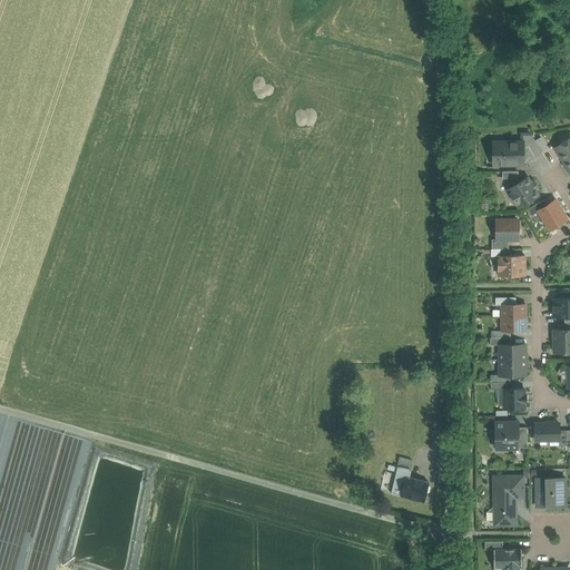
[(536,140),(531,135),(523,135),(523,141),(523,148),(529,148),(533,157),(542,151),(536,140)]
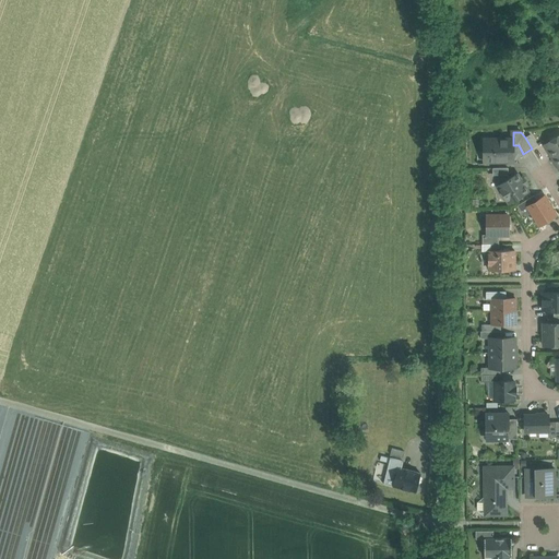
[(537,145),(531,134),(525,138),(532,149),(537,145)]
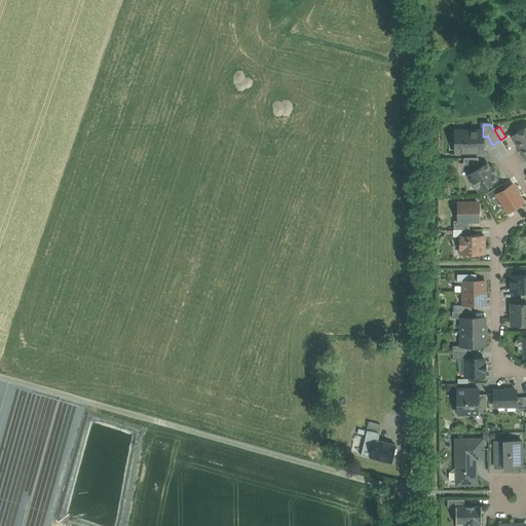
[(525,144),(525,127),(513,136),(520,148),(525,144)]
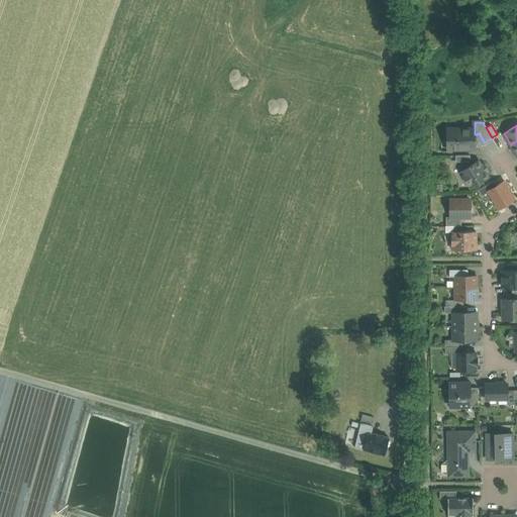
[(475,128),(448,128),(448,149),(475,148),(475,147),(475,134),(475,128)]
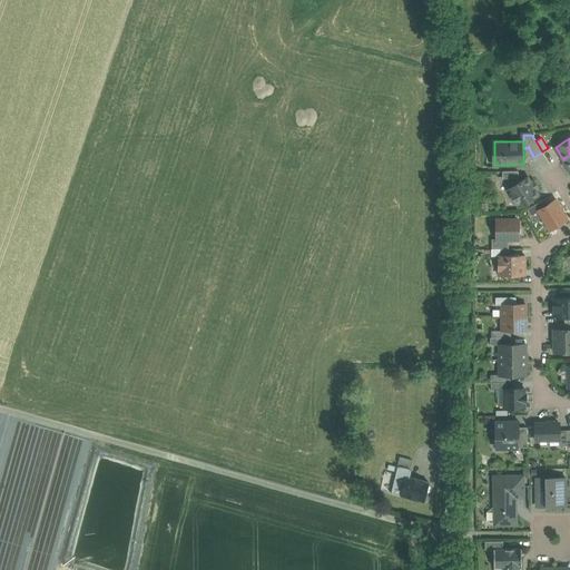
[(523,148),(523,163),(533,157),(529,148),(523,148)]
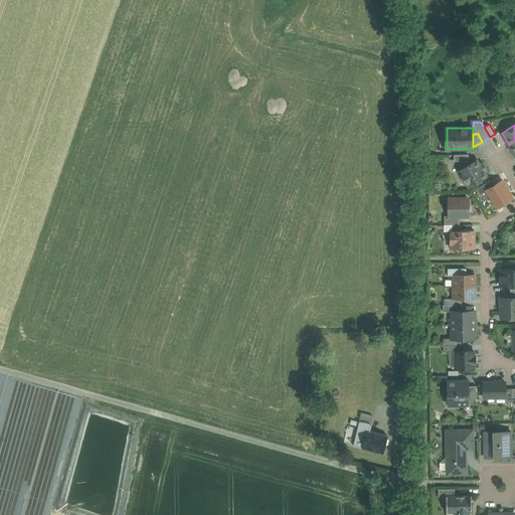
[(479,164),(477,160),(460,171),(462,174),(461,175),(462,178),(464,181),(466,183),(467,183),(469,186),(486,176),(484,172),(486,171),(481,163),(479,164)]
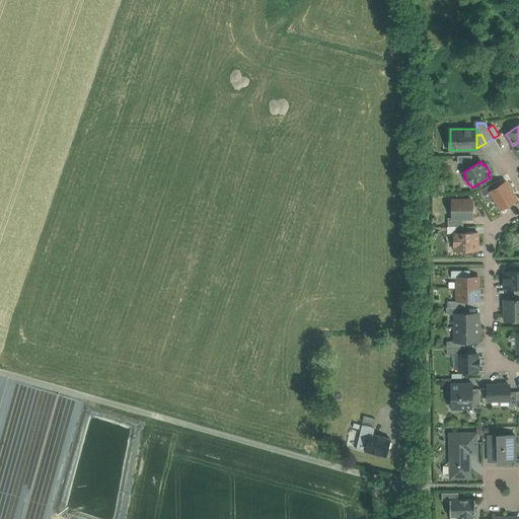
[(496,180),(480,191),(484,196),(491,192),(499,186),(496,180)]
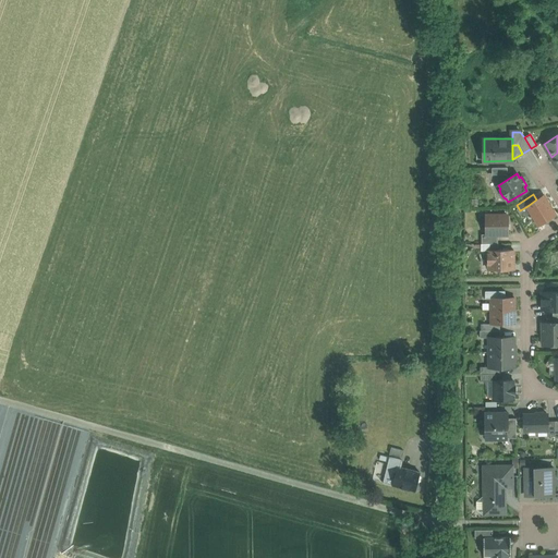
[(536,199),(528,206),(538,225),(555,215),(543,196),(536,199)]
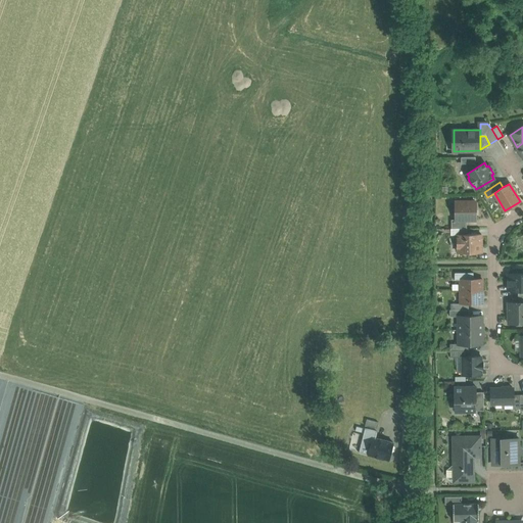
[(475,201),(456,201),(457,219),(457,220),(467,220),(476,220),(475,201)]
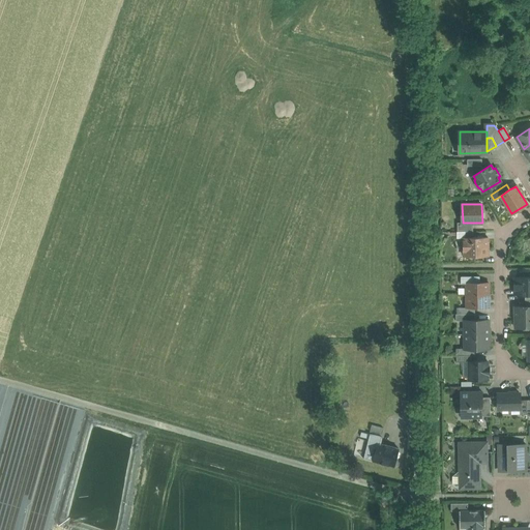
[(473,223),(463,223),(463,222),(458,222),(458,231),(464,231),(473,231),(473,223)]
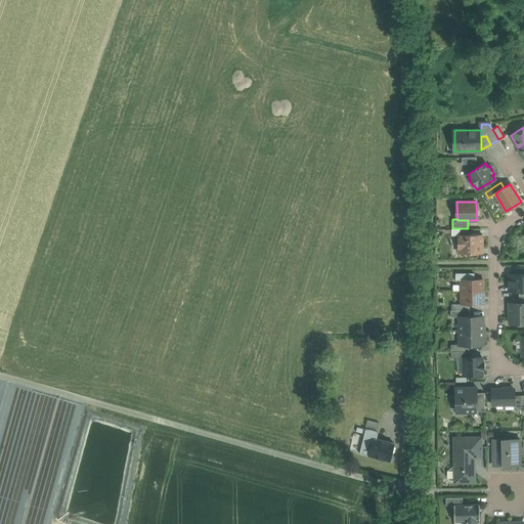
[(468,234),(459,234),(459,253),(483,253),(483,234),(468,234)]
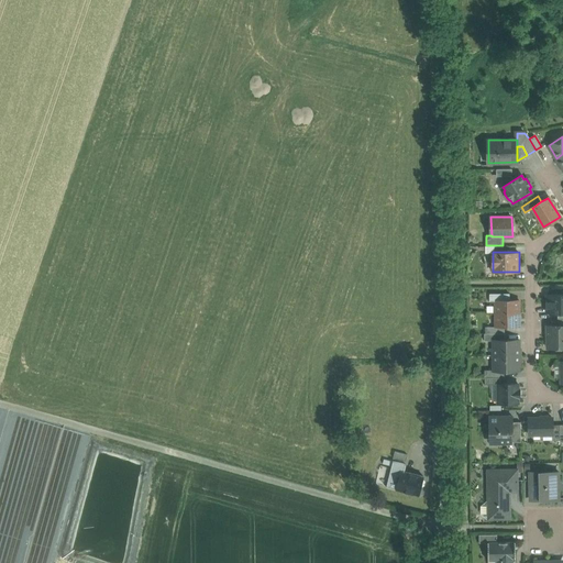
[(562,294),(547,295),(547,312),(558,312),(562,311),(562,294)]
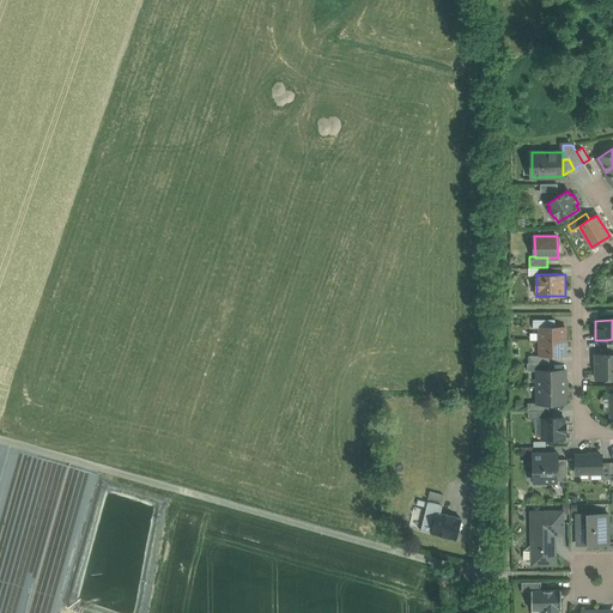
[(554,327),(540,327),(540,341),(565,341),(565,327),(554,327)]
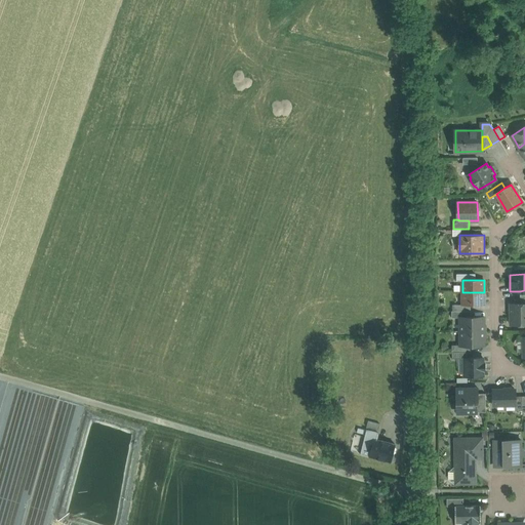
[(484,292),(462,292),(462,305),(466,305),(476,305),(484,304),(484,292)]
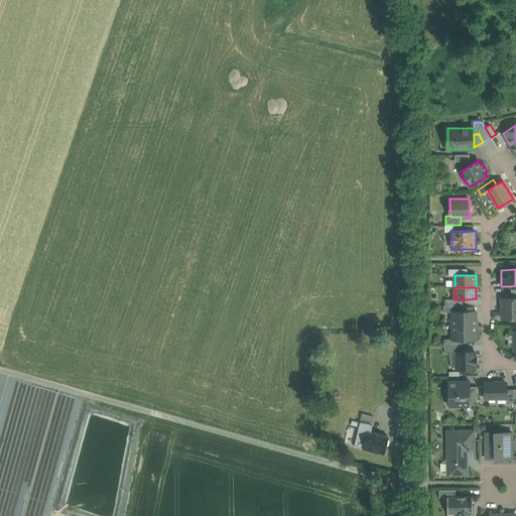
[(515,297),(511,298),(501,298),(501,318),(515,317),(515,297)]
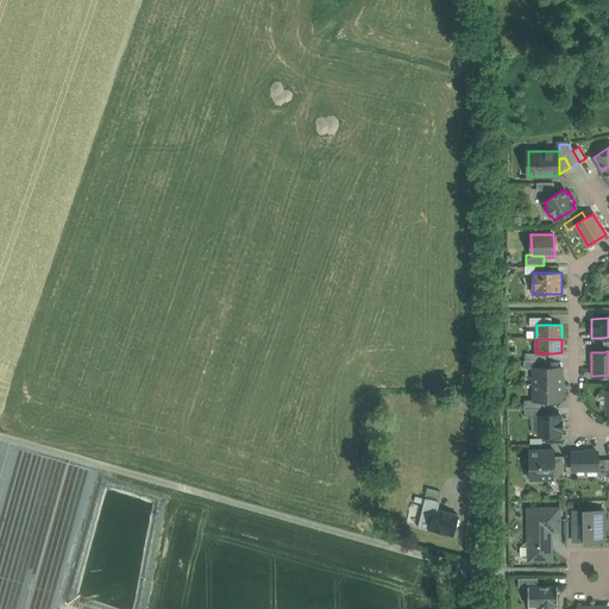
[(546,368),(533,368),(534,384),(560,384),(560,378),(562,378),(562,368),(546,368)]
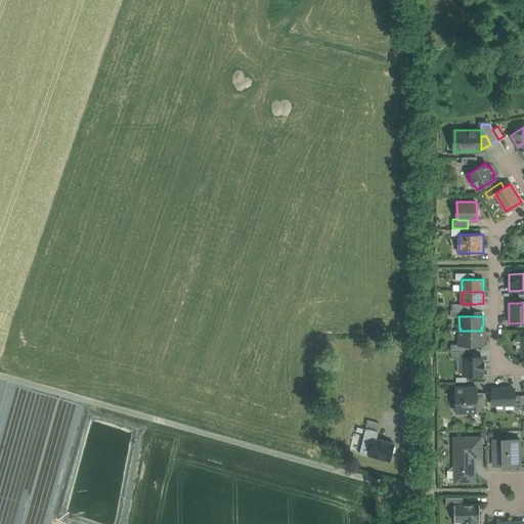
[(482,331),(460,331),(460,344),(460,345),(470,345),(483,345),(483,336),(482,336),(482,331)]
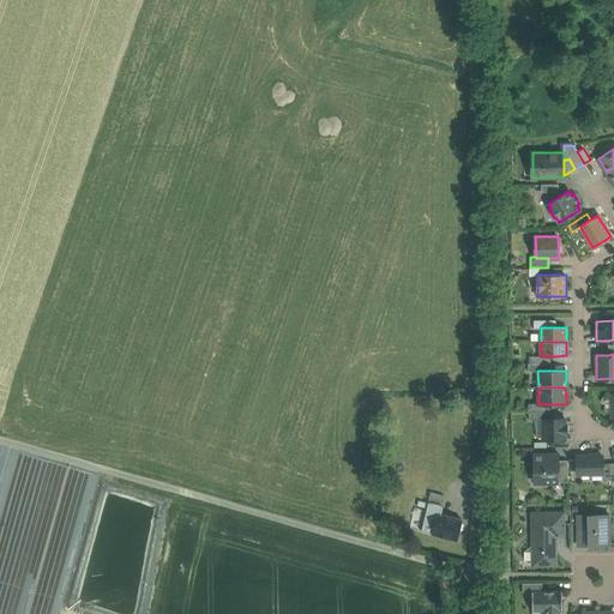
[(551,419),(543,419),(543,440),(565,439),(565,433),(567,433),(567,425),(565,425),(565,419),(551,419)]
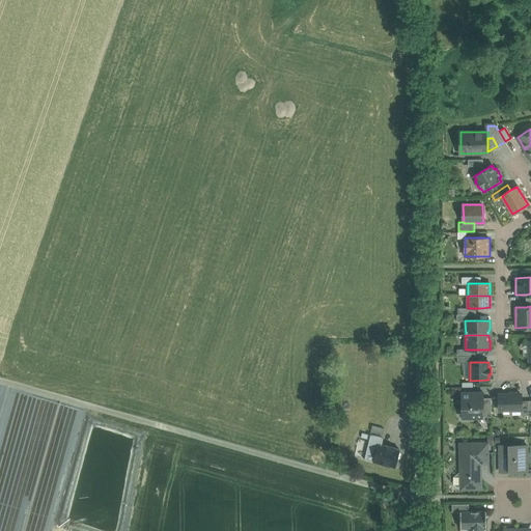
[(484,398),(483,393),(462,393),(462,417),(483,417),(483,407),(484,407),(484,398)]
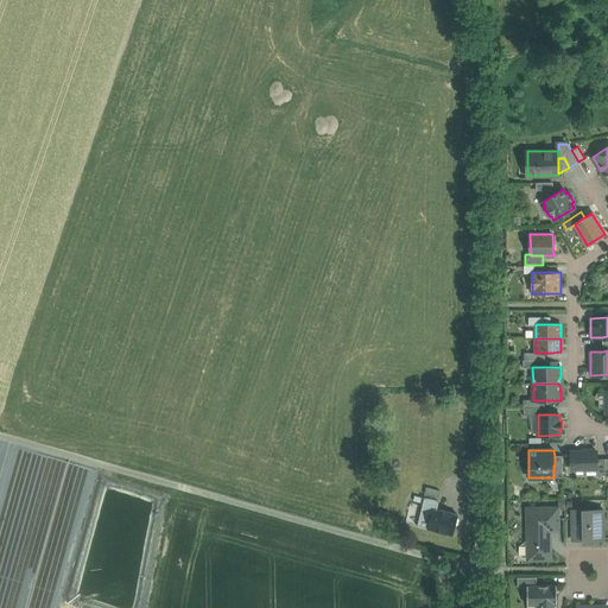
[(596,451),(571,451),(571,453),(571,468),(571,469),(596,469),(597,469),(597,468),(596,458),(596,451)]
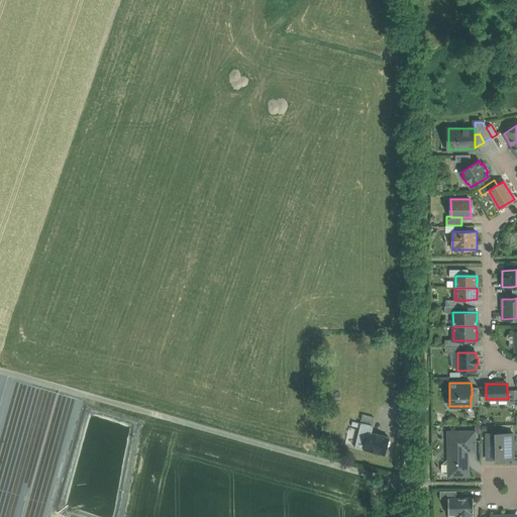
[(478,388),(472,388),(472,396),(471,396),(471,406),(479,406),(478,388)]
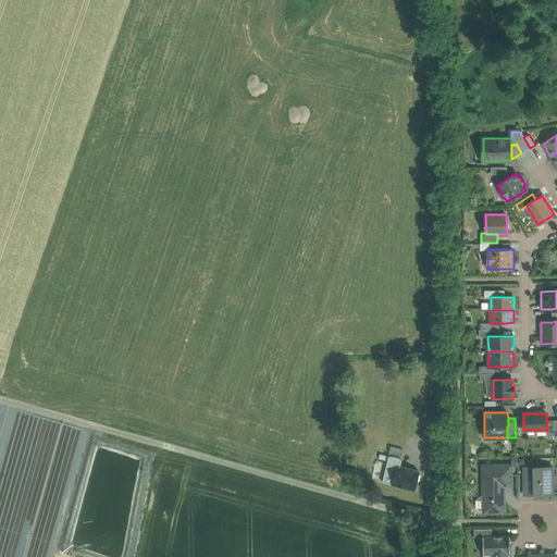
[(401,460),(390,457),(383,482),(392,484),(397,466),(400,467),(401,460)]
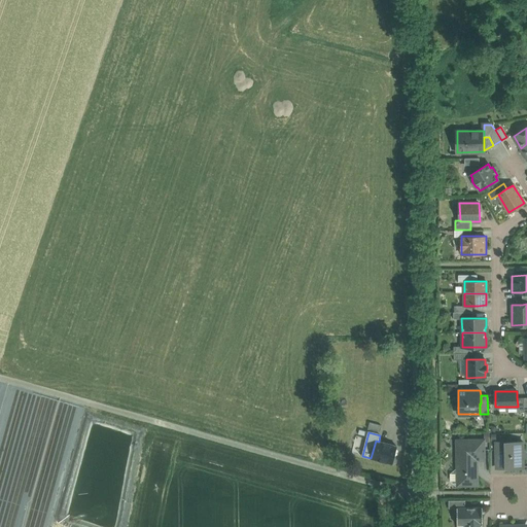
[(477,440),(457,441),(457,467),(457,482),(466,482),(469,485),(475,485),(477,482),(477,458),(477,440)]
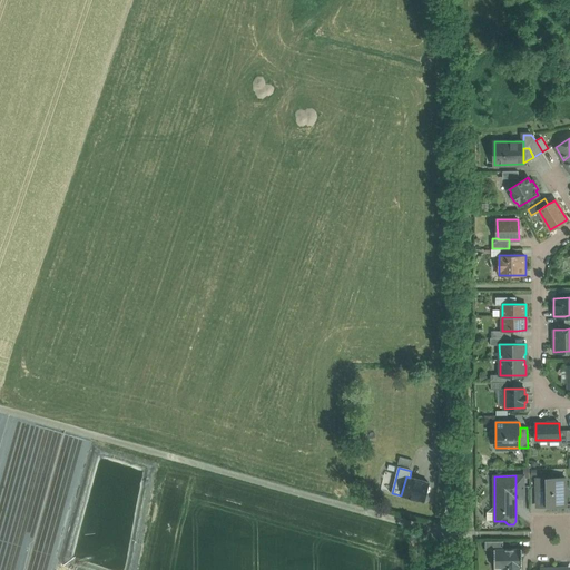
[(410,478),(406,477),(401,495),(424,501),(429,482),(410,478)]
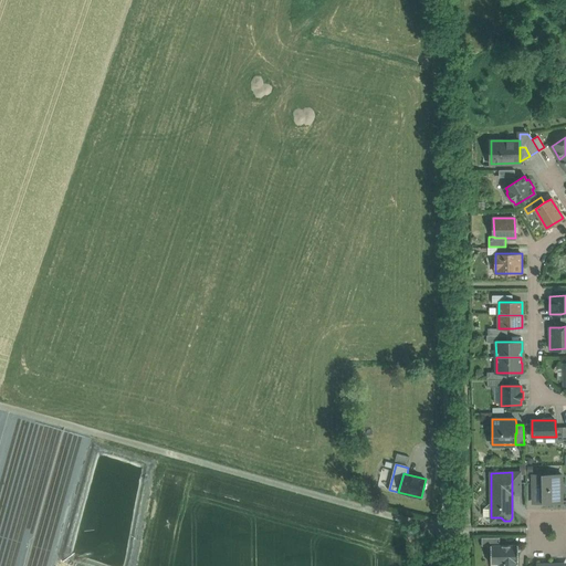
[(542,494),(542,474),(533,474),(533,494),(542,494)]
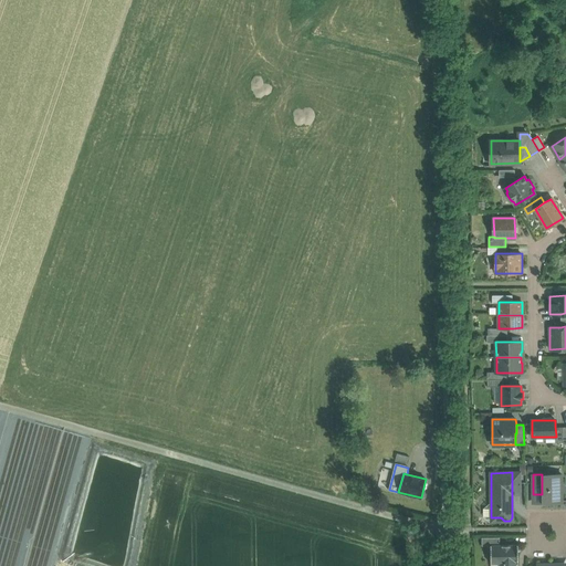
[(562,474),(542,474),(542,494),(542,503),(562,503),(562,494),(565,491),(565,485),(562,482),(562,474)]
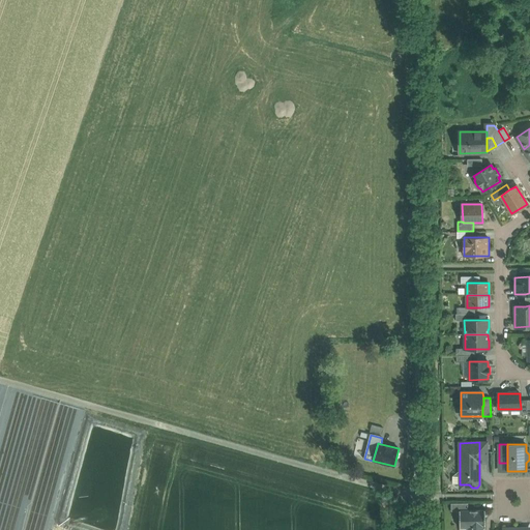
[(499,471),(507,471),(507,463),(499,463),(499,471)]
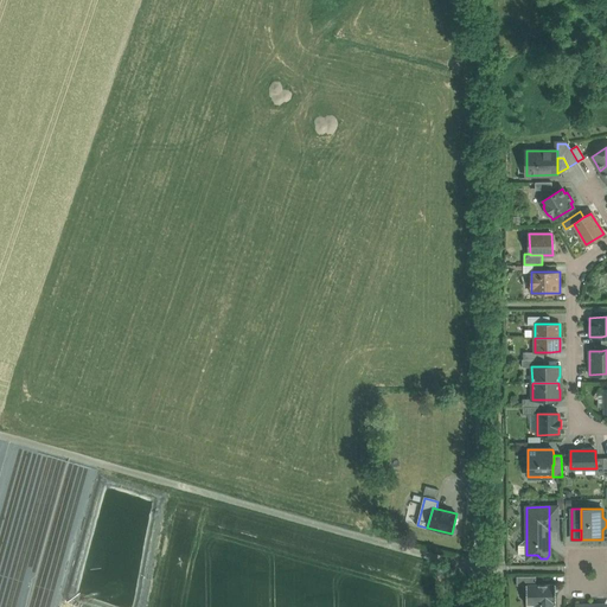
[(528,558),(541,558),(537,555),(526,555),(526,538),(519,543),(519,555),(528,558)]
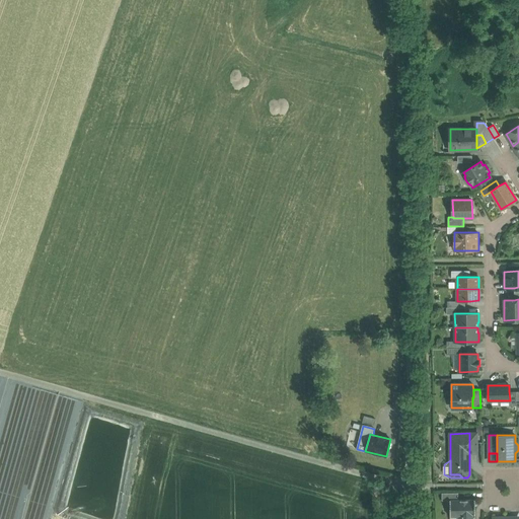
[(458,517),(475,516),(475,499),(458,500),(450,500),(450,501),(450,517),(458,517)]
